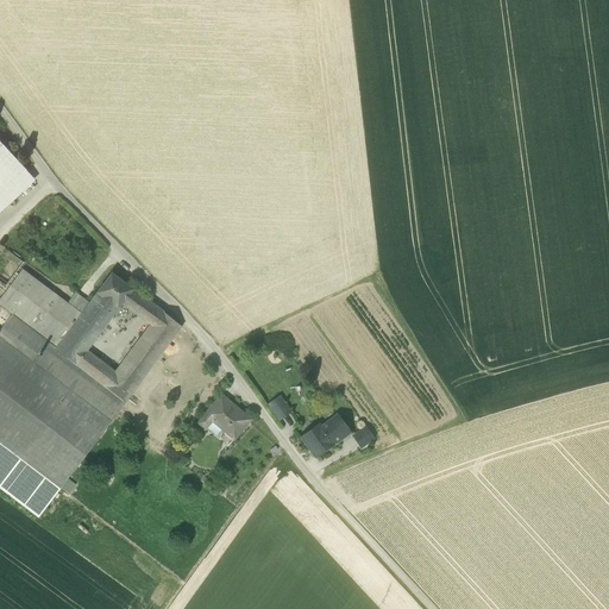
[(0,195),(26,171),(0,142),(0,195)]
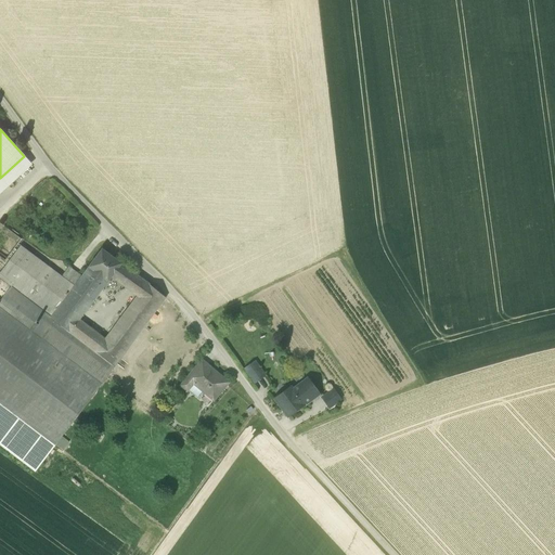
[(0,194),(33,165),(24,156),(0,178),(0,194)]
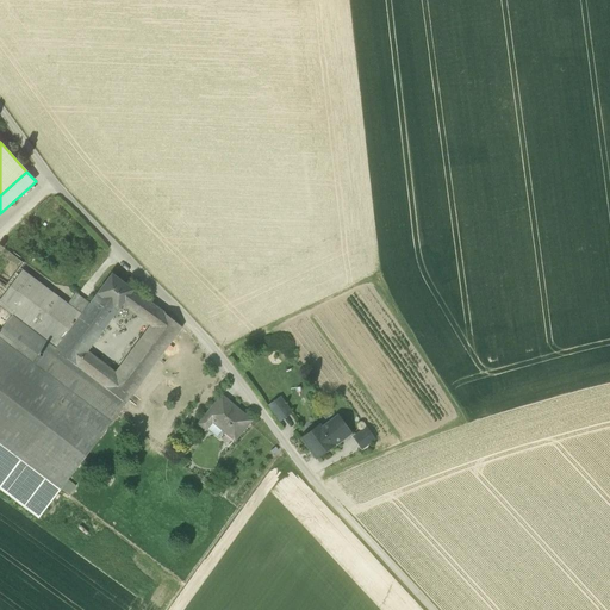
[(0,254),(0,284),(6,288),(24,263),(5,248),(0,254)]
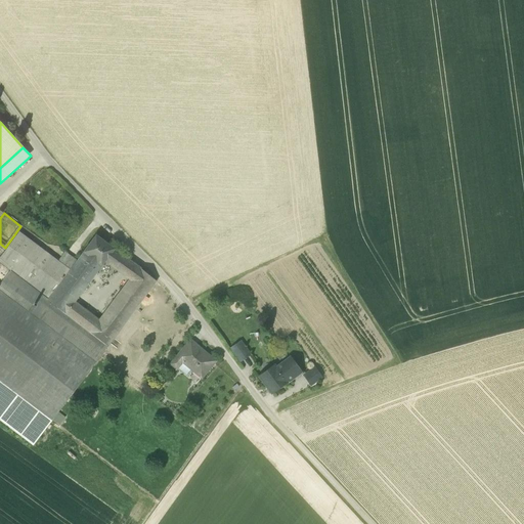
[(0,262),(11,270),(49,299),(70,270),(58,261),(19,232),(0,257),(0,262)]
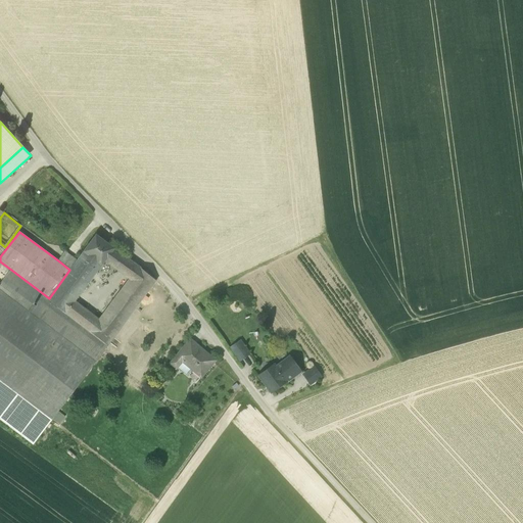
[(83,251),(102,266),(105,262),(113,249),(114,248),(96,235),(83,251)]
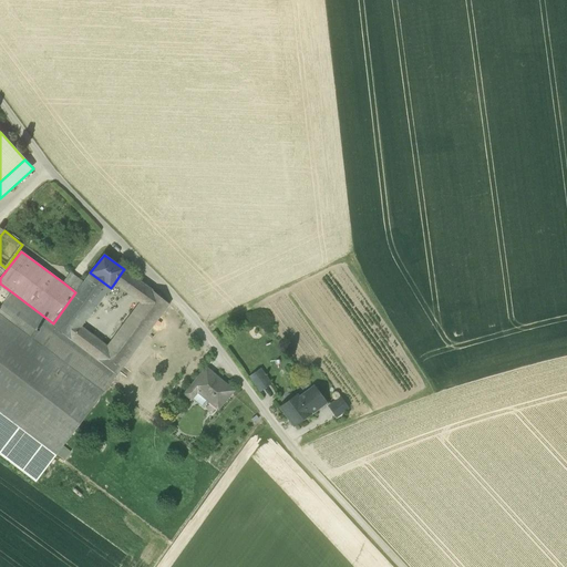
[(114,284),(141,302),(151,289),(123,270),(114,284)]
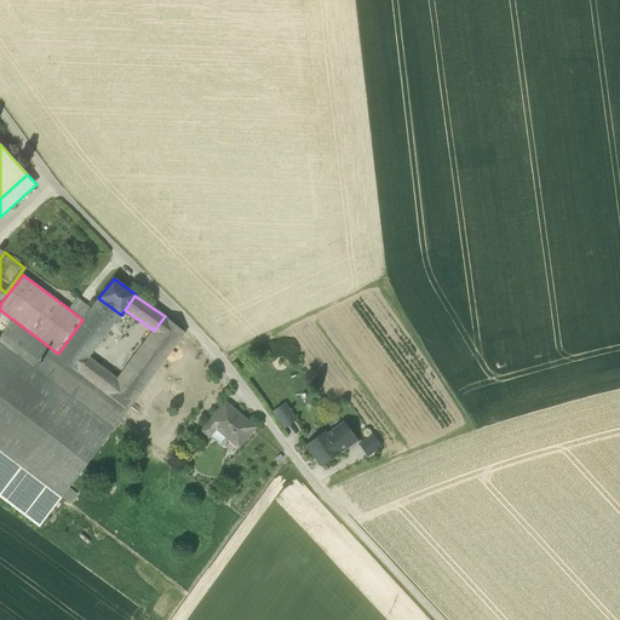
[(91,309),(82,320),(58,354),(56,356),(78,372),(89,357),(121,315),(98,298),(91,309)]
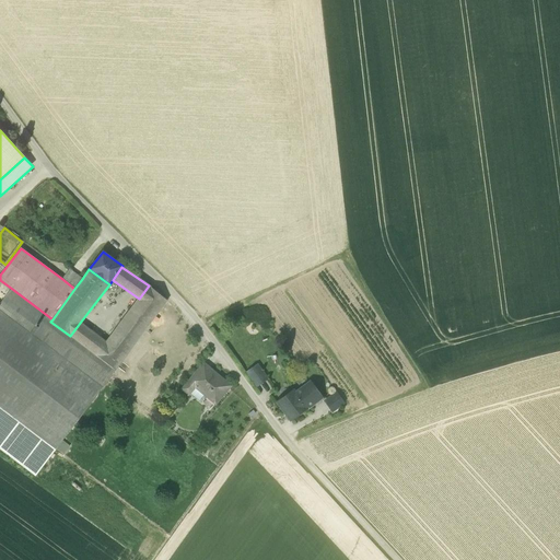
[(62,279),(74,289),(82,279),(69,269),(62,279)]
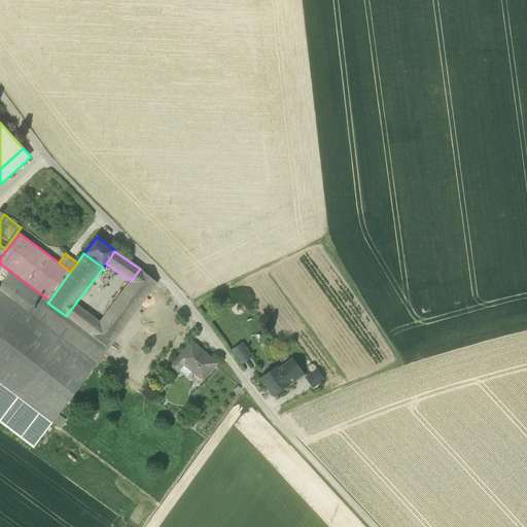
[(131,281),(100,322),(90,335),(108,349),(157,283),(140,269),(131,281)]
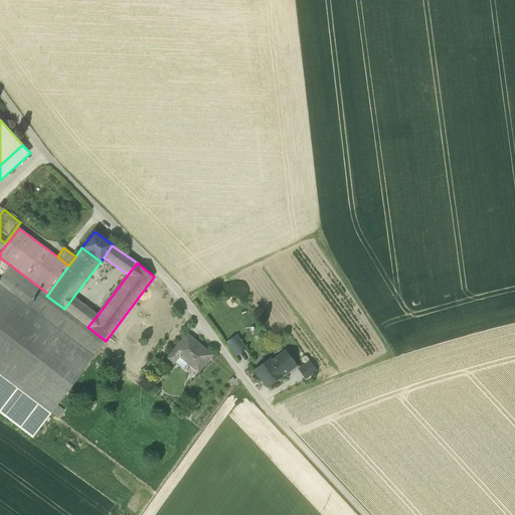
[(101,348),(100,348),(40,303),(46,296),(48,294),(11,266),(0,281),(0,286),(94,357),(101,348)]
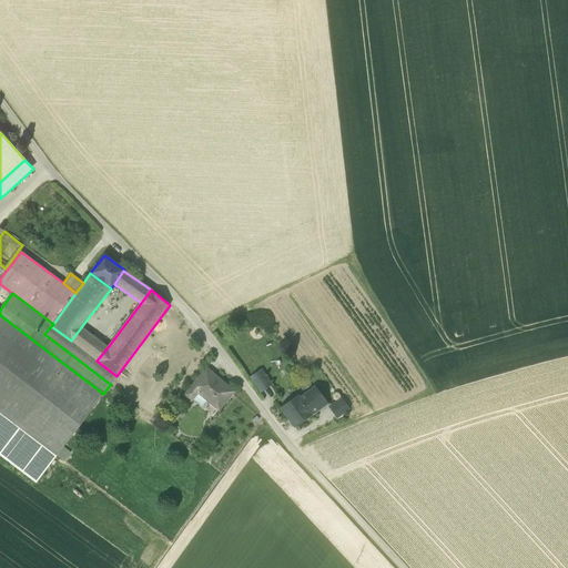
[(0,413),(57,456),(103,394),(0,315),(0,413)]
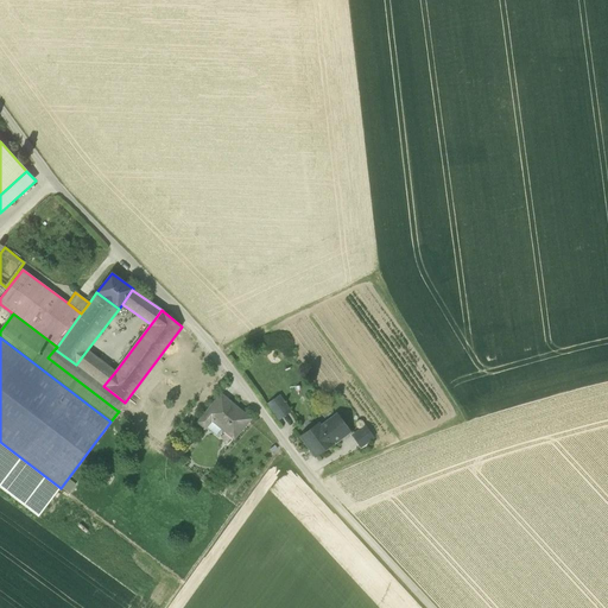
[(118,411),(125,403),(103,386),(76,365),(55,349),(48,358),(118,411)]
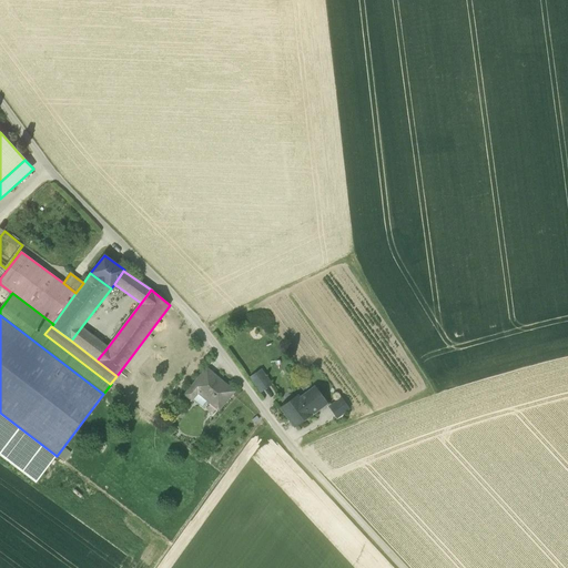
[(108,347),(81,327),(71,341),(97,361),(108,347)]
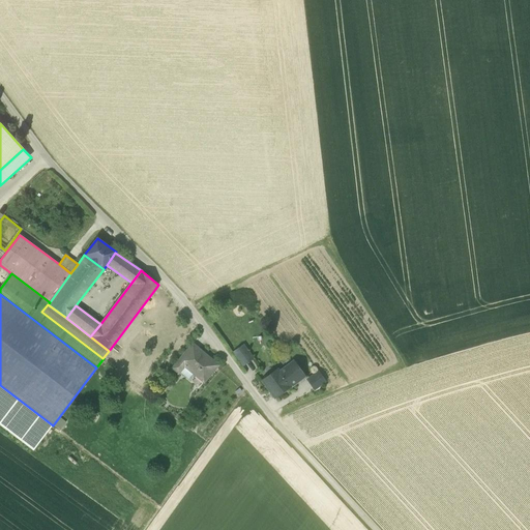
[(193,345),(183,355),(188,360),(198,349),(193,345)]
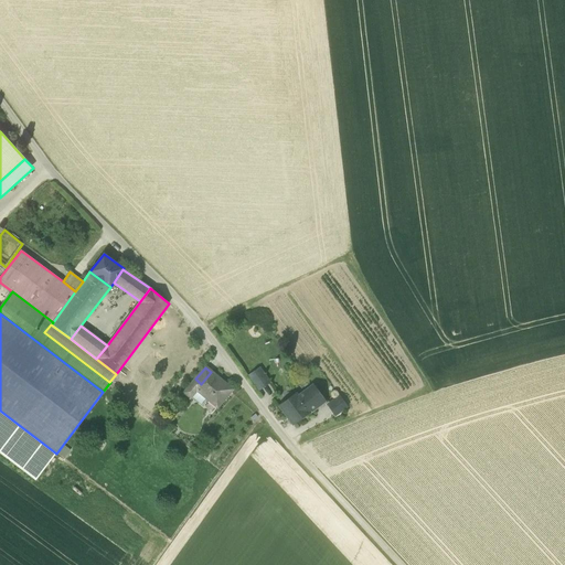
[(249,376),(259,390),(269,382),(259,369),(249,376)]
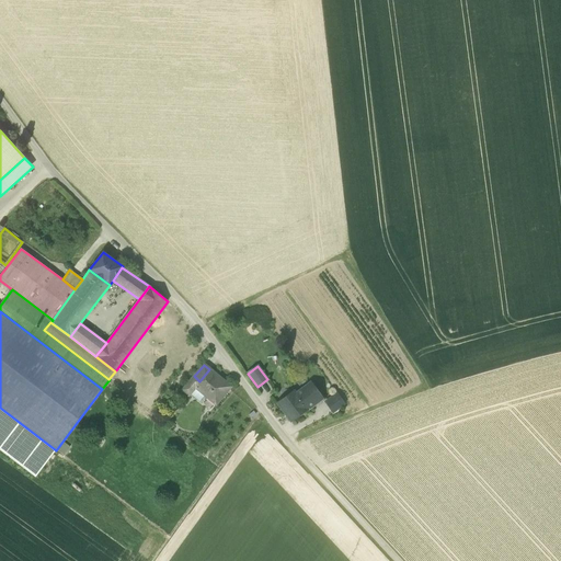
[(195,388),(216,404),(231,387),(209,369),(199,381),(195,387),(195,388)]
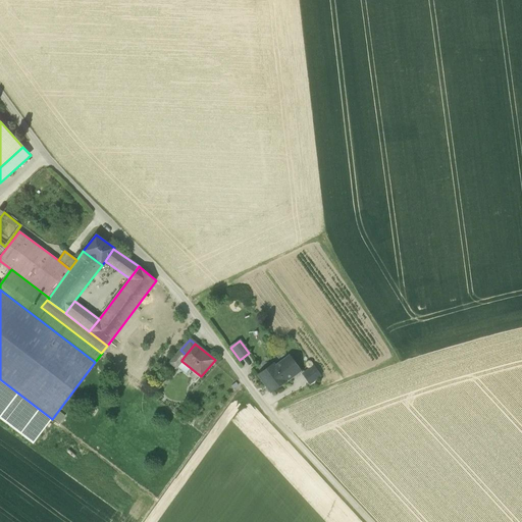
[(170,363),(176,368),(181,361),(181,360),(186,355),(180,350),(170,363)]
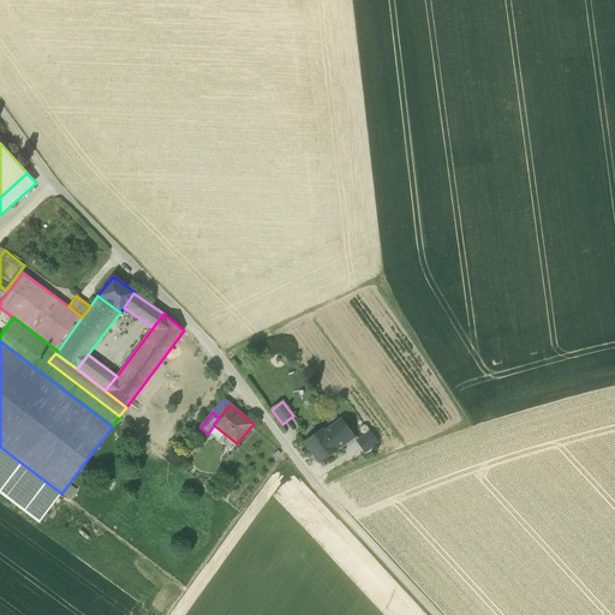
[(340,421),(324,433),(336,448),(352,436),(340,421)]
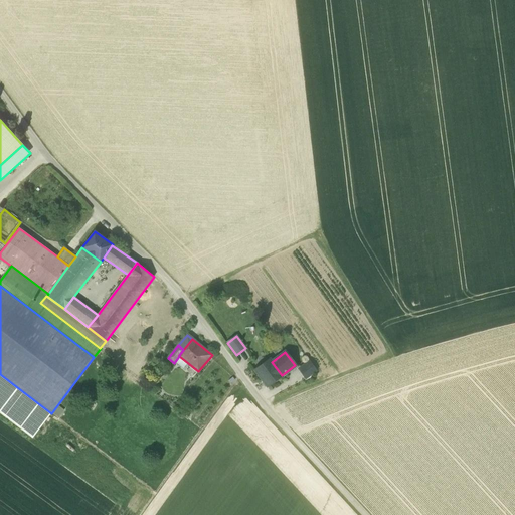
[(267,386),(282,375),(272,362),(270,359),(254,370),(267,386)]
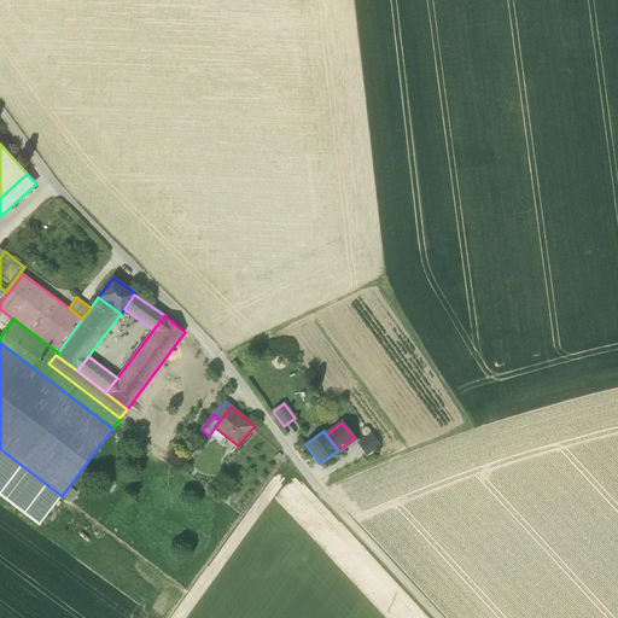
[(359,443),(367,454),(379,445),(371,433),(359,443)]
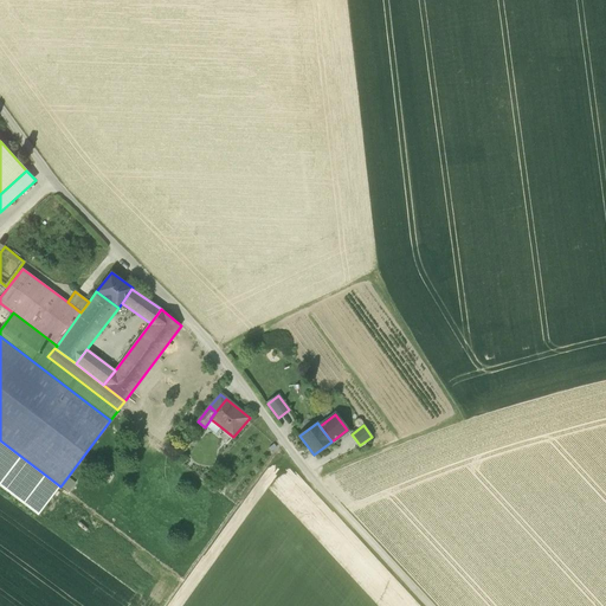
[(60,487),(0,440),(0,484),(38,515),(60,487)]
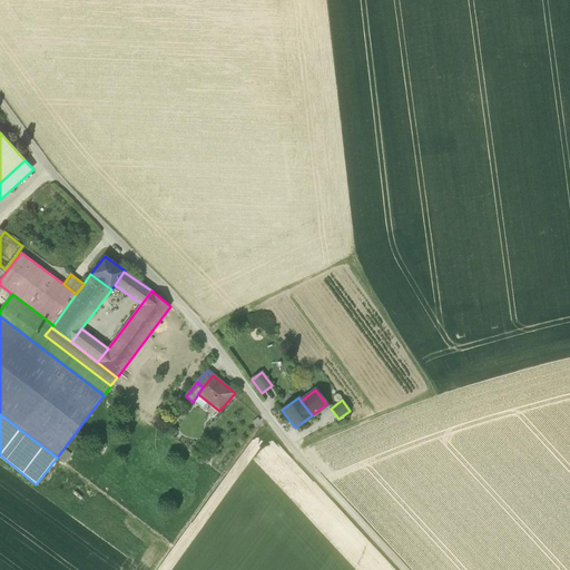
[(64,499),(59,503),(72,513),(76,508),(64,499)]
